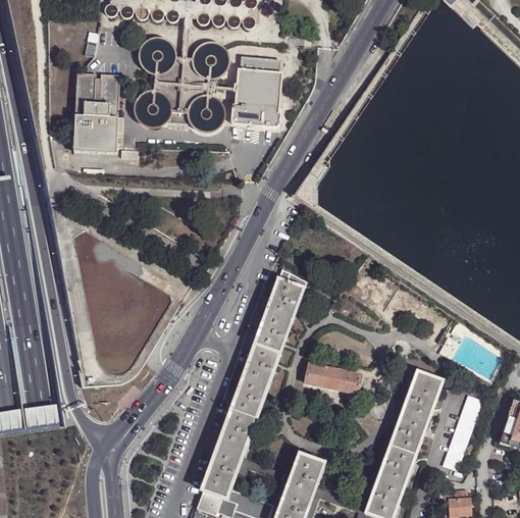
[(110,0),(110,2),(107,3),(105,5),(104,8),(105,12),(108,14),(111,14),(115,13),(116,10),(118,10),(119,11),(120,14),(123,16),(127,16),(130,14),(132,11),(134,10),(134,13),(136,16),(139,17),(143,17),(146,15),(147,12),(149,12),(149,14),(151,17),(154,18),(158,18),(161,16),(162,13),(164,13),(164,15),(166,18),(169,20),(173,20),(176,18),(177,14),(179,14),(180,7),(182,0),(110,0)]
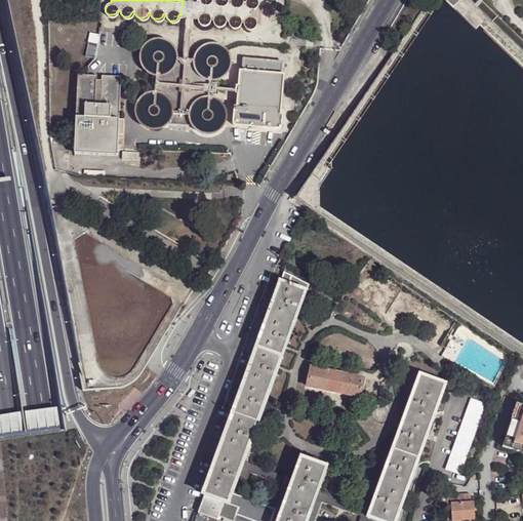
[(186,7),(191,7),(194,8),(195,0),(192,0),(183,0),(182,7),(186,7)]
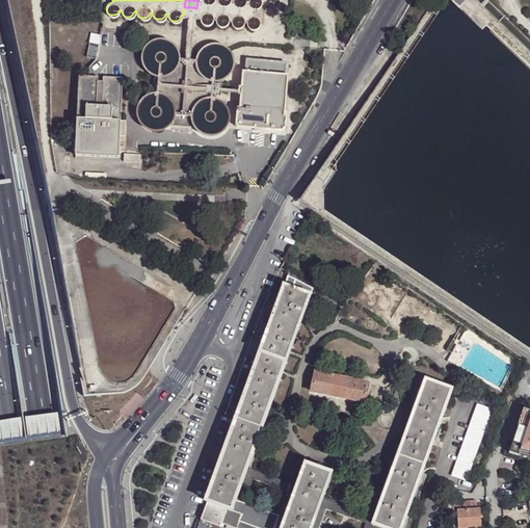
[(197,0),(196,8),(195,17),(199,17),(199,19),(201,22),(204,23),(208,23),(210,21),(212,18),(214,18),(214,20),(216,23),(219,25),(223,25),(226,22),(227,19),(230,20),(230,21),(232,25),(235,26),(238,26),(241,24),(243,21),(245,21),(245,22),(246,25),(249,27),(253,27),(256,26),(258,23),(258,19),(256,17),(253,15),(253,6),(255,6),(258,5),(260,2),(260,0),(246,0),(197,0)]
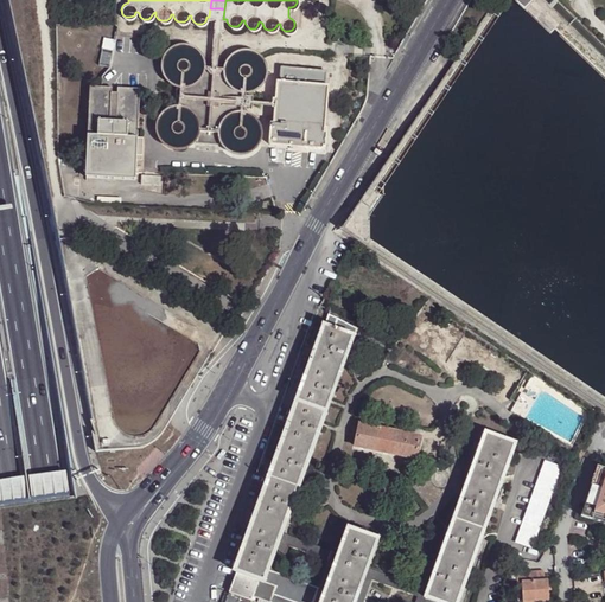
[(528,0),(524,6),(534,13),(539,7),(541,8),(547,1),(546,0),(528,0)]
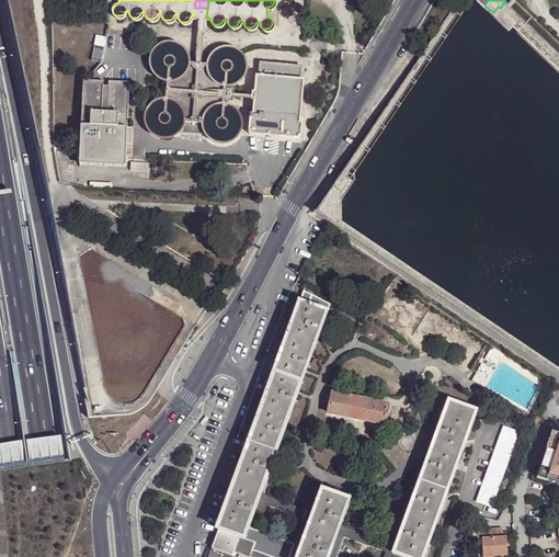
[(243,65),(243,58),(241,53),(237,48),(230,45),(225,45),(218,46),(213,49),(209,55),(207,61),(200,60),(204,8),(198,8),(194,59),(185,59),(186,56),(184,49),(180,45),(175,41),(169,40),(162,40),(157,43),(152,47),(150,53),(149,59),(151,65),(155,70),(159,75),(166,76),(166,78),(163,78),(161,94),(164,94),(163,98),(162,97),(156,99),(150,102),(147,106),(145,113),(146,120),(148,125),(152,129),(158,133),(163,134),(170,132),(175,128),(177,127),(181,117),(191,118),(191,122),(193,122),(193,118),(203,120),(205,128),(208,133),(214,137),(219,138),(226,137),(232,135),(236,131),(239,125),(240,118),(238,113),(235,108),(229,104),(224,102),(224,98),(230,99),(231,86),(225,86),(225,81),(227,81),(234,79),(239,76),(242,70),(243,65)]
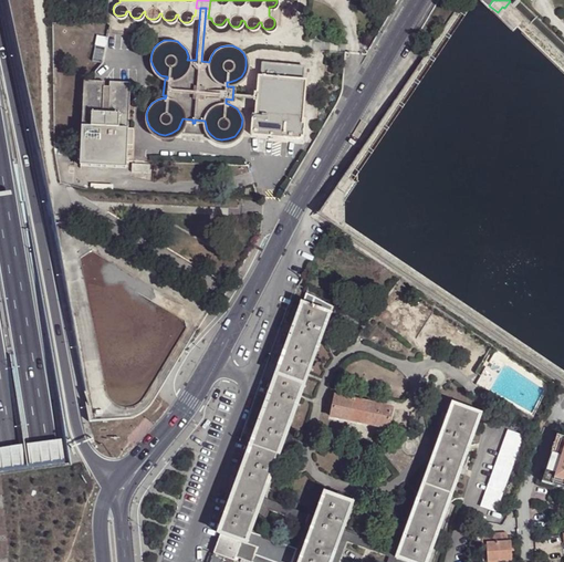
[(94,42),(103,43),(105,33),(95,31),(94,42)]
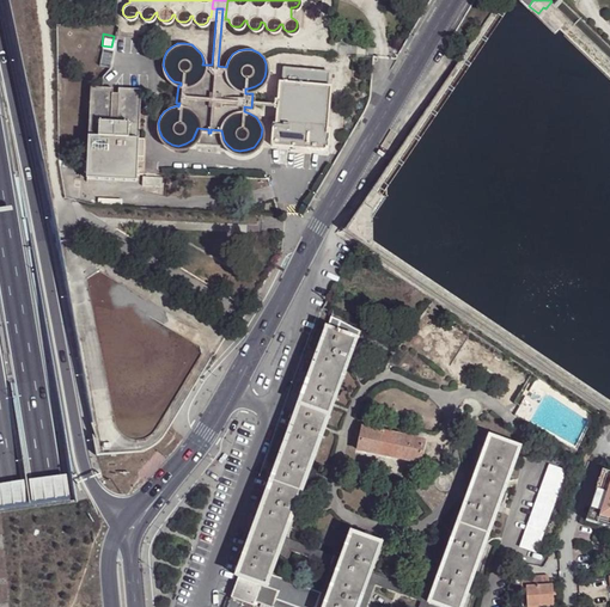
[(327,147),(328,126),(325,126),(329,83),(325,83),(328,68),(282,63),(281,79),(279,79),(275,121),(272,121),(270,141),(292,143),(292,145),(305,146),(305,145),(327,147)]
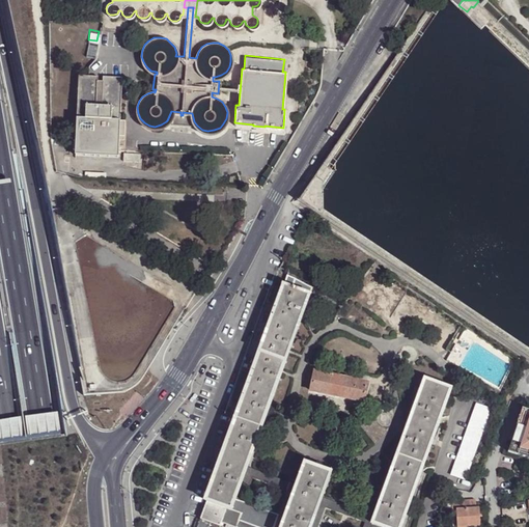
[(74,154),(117,156),(118,137),(119,116),(120,76),(101,75),(101,79),(96,79),(95,75),(77,74),(74,154)]
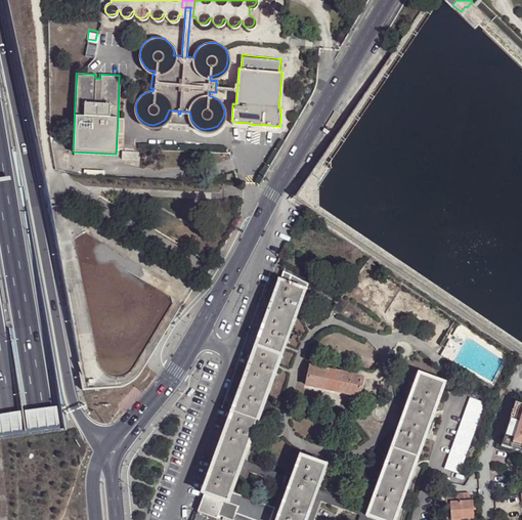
[(191,121),(191,120),(189,112),(180,111),(180,114),(178,114),(178,111),(169,110),(165,119),(168,120),(187,122),(188,121),(191,121)]
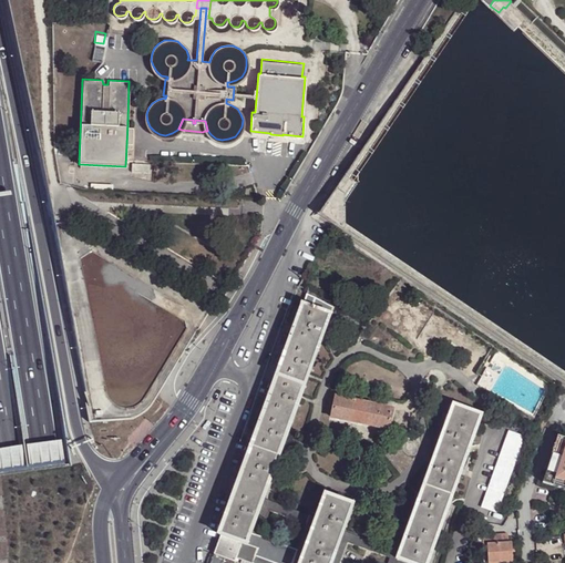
[(305,290),(301,300),(329,310),(331,303),(312,293),(305,290)]
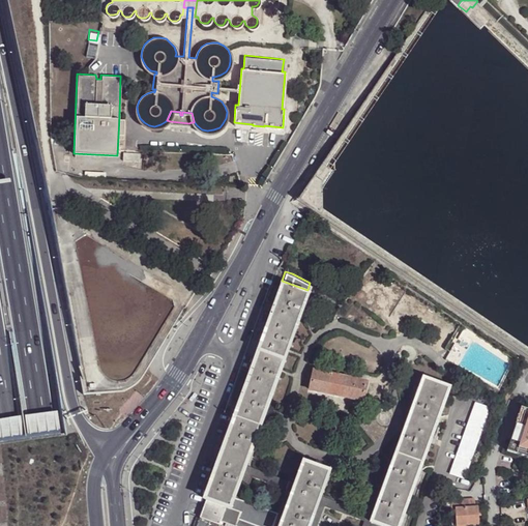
[(225,503),(229,505),(230,501),(233,495),(239,476),(244,463),(308,290),(282,281),(235,406),(233,413),(216,460),(203,496),(225,503)]
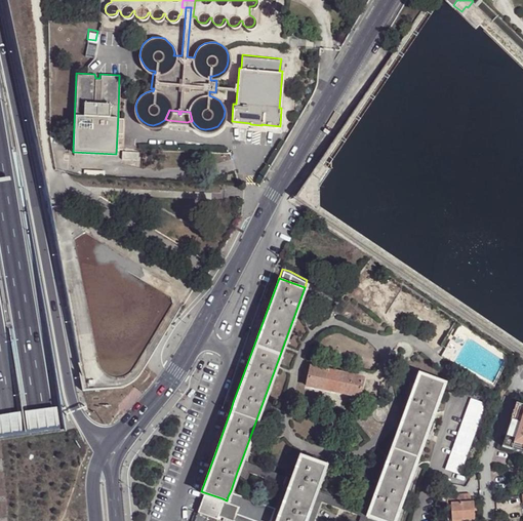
[(459,332),(464,323),(458,319),(454,329),(459,332)]
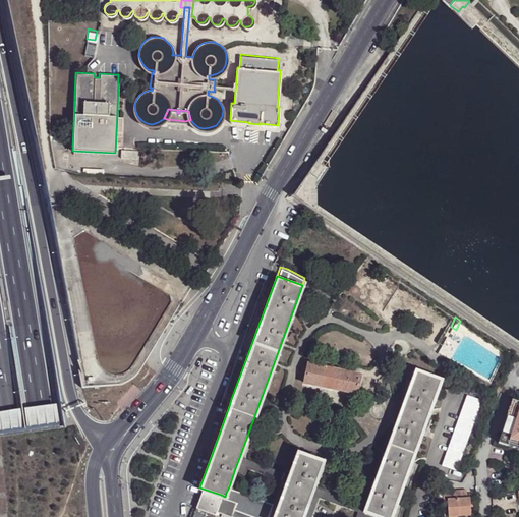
[(437,350),(448,356),(457,340),(446,334),(437,350)]
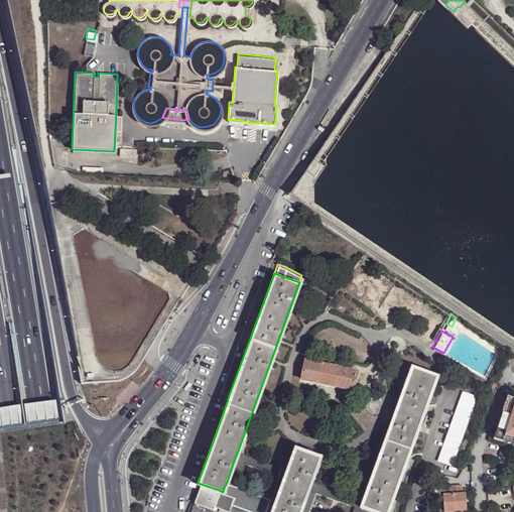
[(300,376),(351,387),(355,368),(304,357),(300,376)]
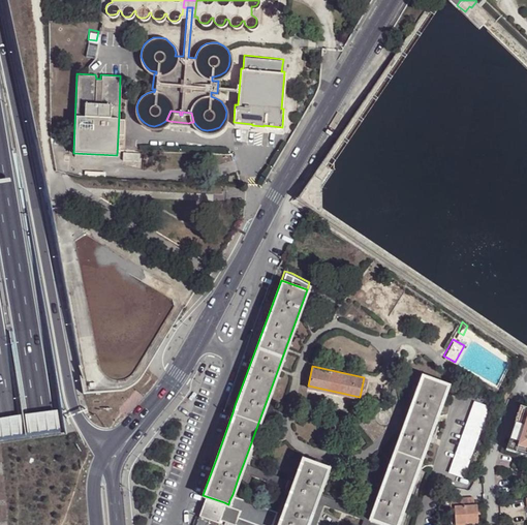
[(423,373),(422,376),(447,385),(448,382),(423,373)]
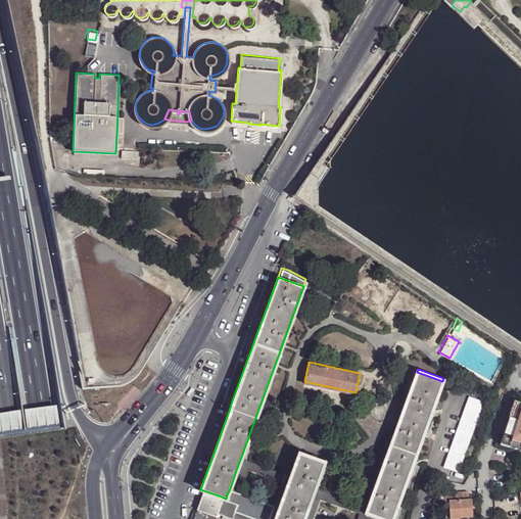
[(442,381),(417,372),(368,505),(365,512),(385,518),(391,518),(392,518),(442,381)]
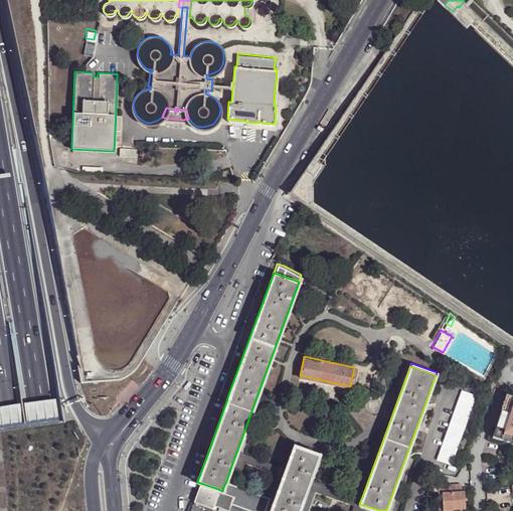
[(437,457),(451,462),(475,393),(462,388),(437,457)]
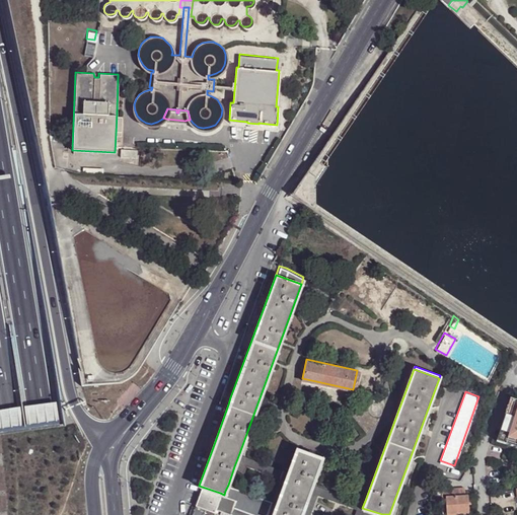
[(516,397),(510,395),(496,438),(505,441),(506,436),(516,439),(516,397)]
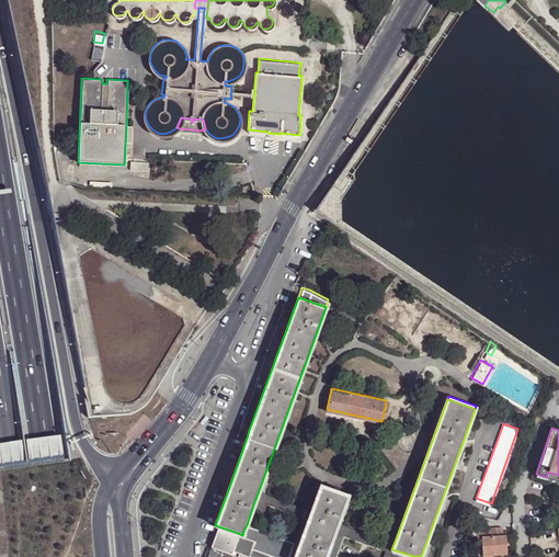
[(558,481),(558,475),(547,472),(546,477),(558,481)]
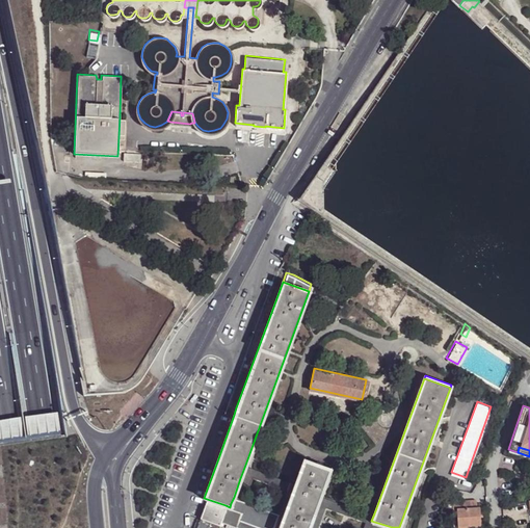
[(303,459),(302,463),(329,472),(330,469),(303,459)]
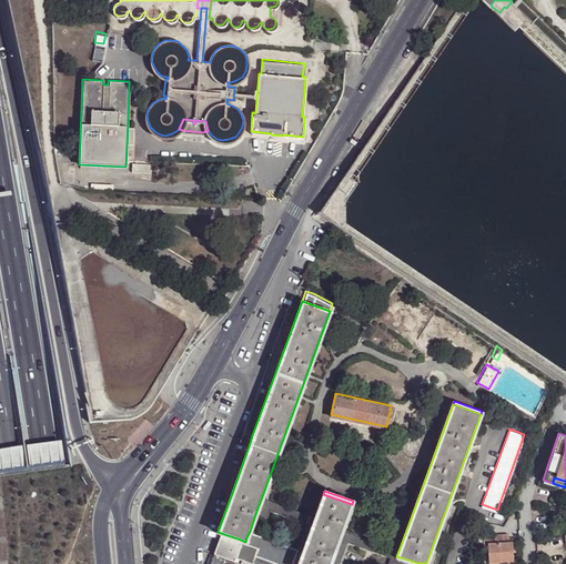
[(297,563),(329,563),(335,547),(341,532),(343,527),(352,504),(323,494),(315,515),(297,563)]
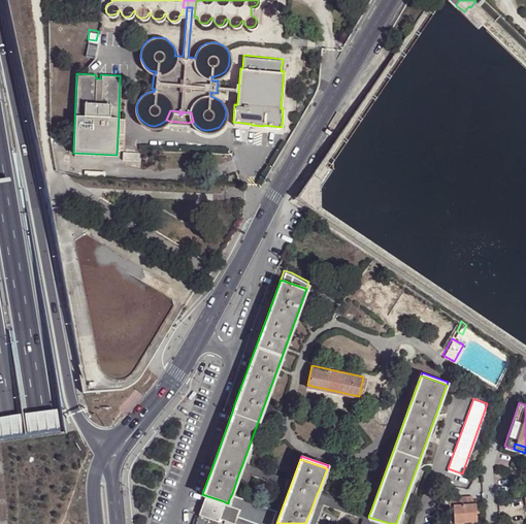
[(293,479),(243,461),(238,475),(244,479),(247,479),(250,471),(284,484),(293,479)]
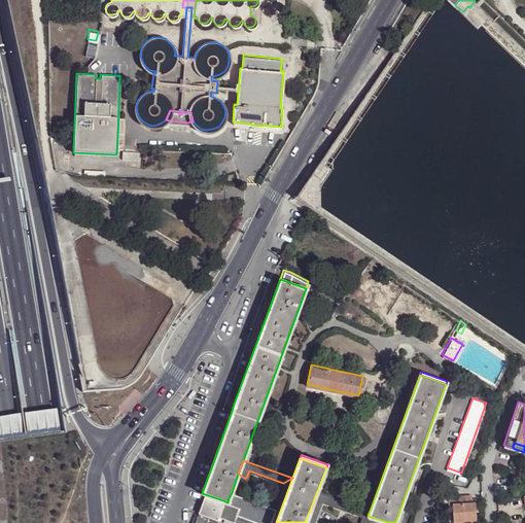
[(283,483),(274,508),(268,522),(276,522),(292,478),(283,483)]
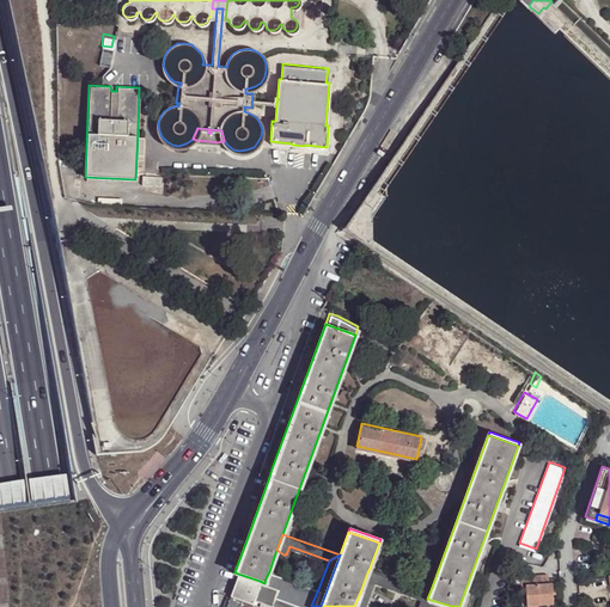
[(306,606),(273,595),(270,604),(280,606),(363,606),(373,580),(420,595),(416,605),(424,606),(463,606),(459,606),(458,606),(451,606),(427,599),(431,590),(370,568),(367,572),(370,572),(363,590),(361,589),(354,606),(306,606)]
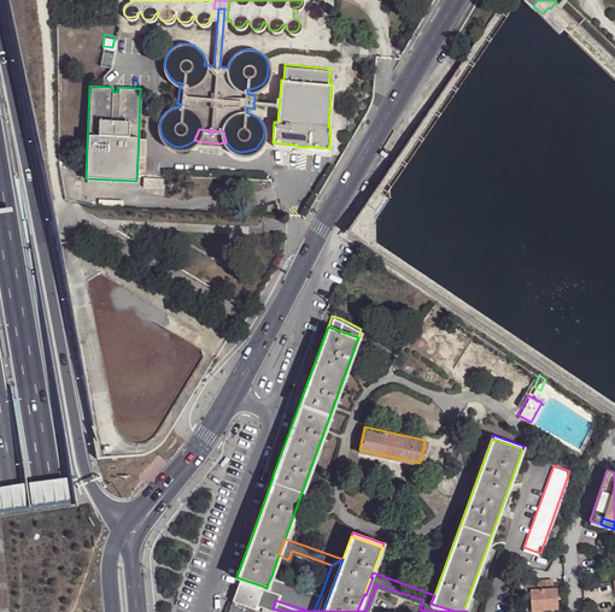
[(282,581),(271,576),(268,583),(280,588),(282,581)]
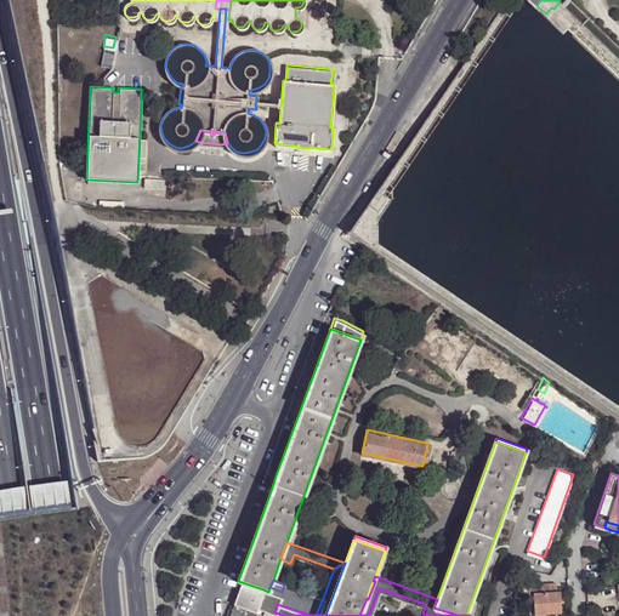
[(555,580),(538,581),(527,582),(528,592),(529,592),(533,592),(534,612),(561,611),(561,600),(560,595),(560,589),(556,589),(555,580)]
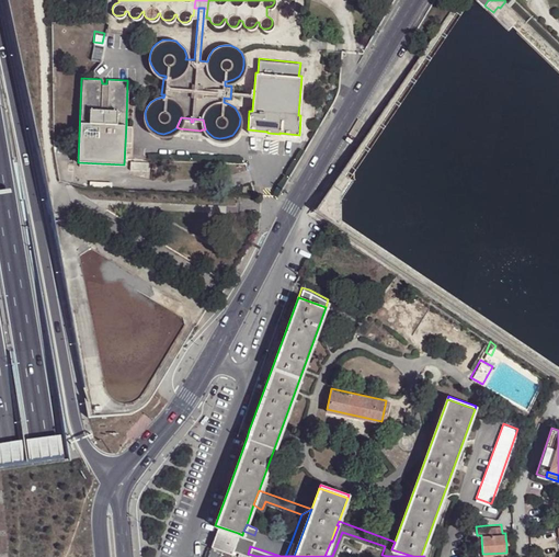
[(228,556),(232,548),(238,533),(216,527),(205,556),(228,556)]
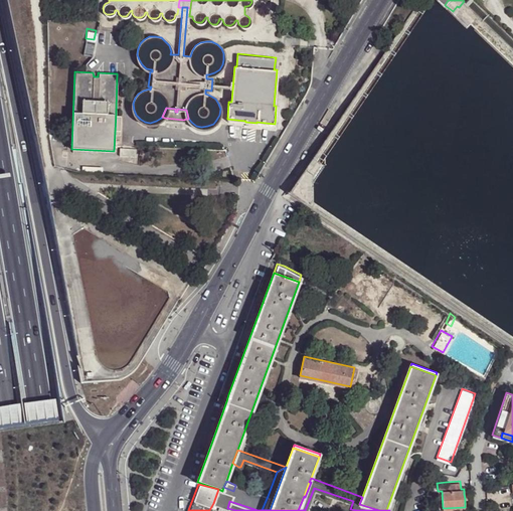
[(232,494),(229,501),(258,510),(262,510),(268,496),(235,485),(233,491),(232,494)]
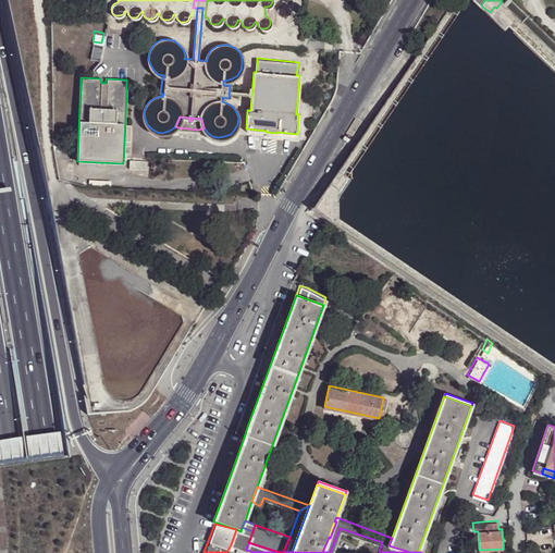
[(235,547),(246,550),(248,542),(251,535),(241,531),(236,529),(231,544),(235,547)]
